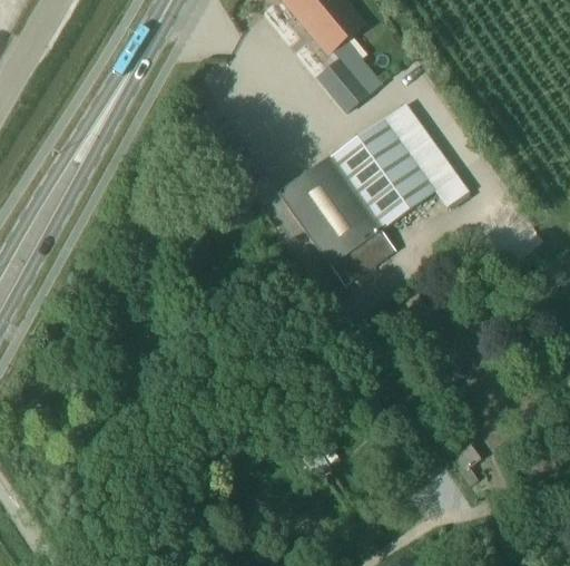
[(283,0),(336,64),(321,76),(349,110),(370,94),(334,49),(363,25),(342,0),(283,0)]
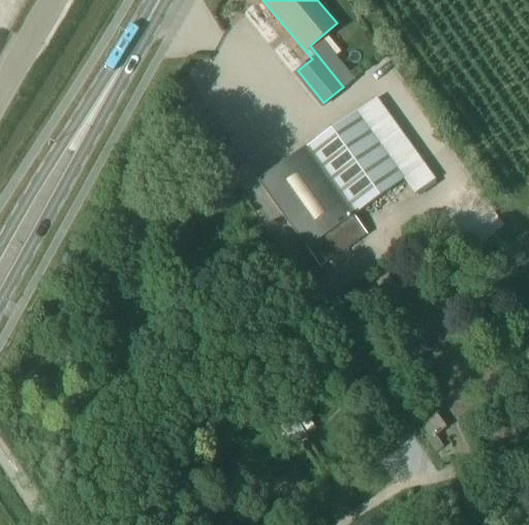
[(355,109),(257,178),(306,247),(308,246),(321,265),(368,232),(353,212),(403,177),(355,109)]
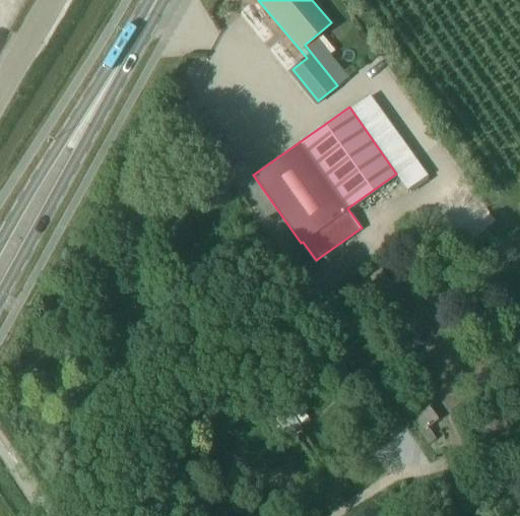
[(429,442),(436,437),(429,426),(439,417),(415,383),(400,393),(420,423),(417,425),(429,442)]
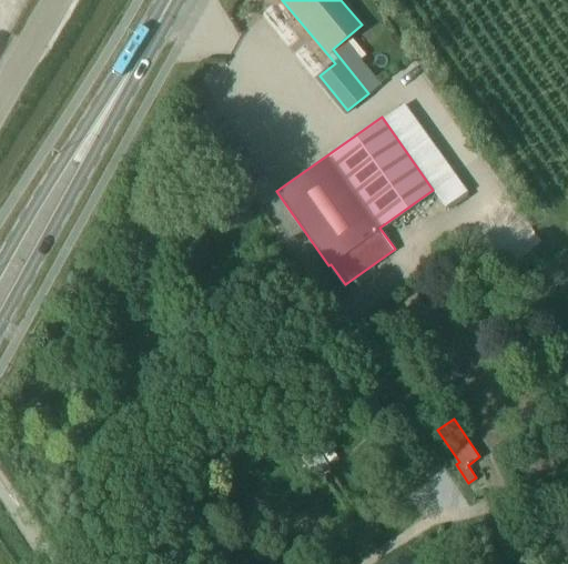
[(509,519),(498,526),(506,539),(517,531),(509,519)]
